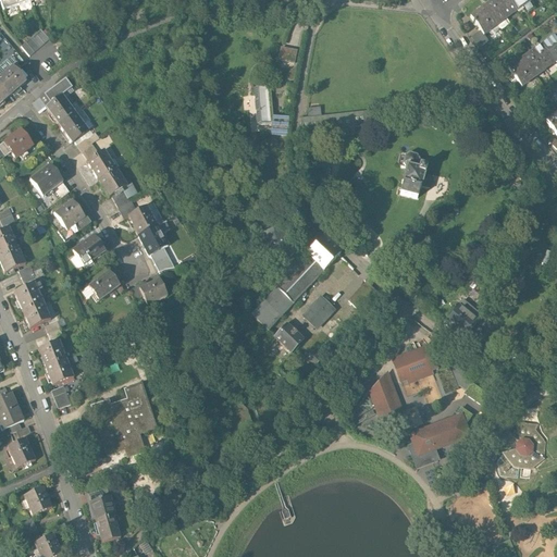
[(0,0),(4,12),(19,8),(16,0),(0,0)]
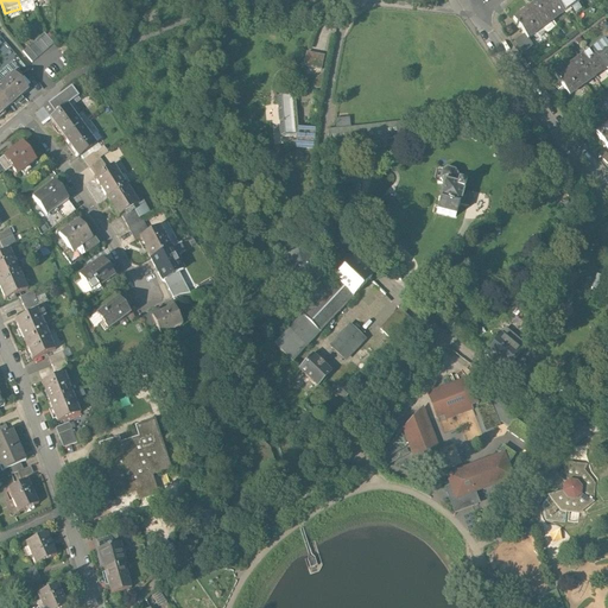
[(546,0),(536,0),(531,4),(546,25),(559,16),(546,0)]
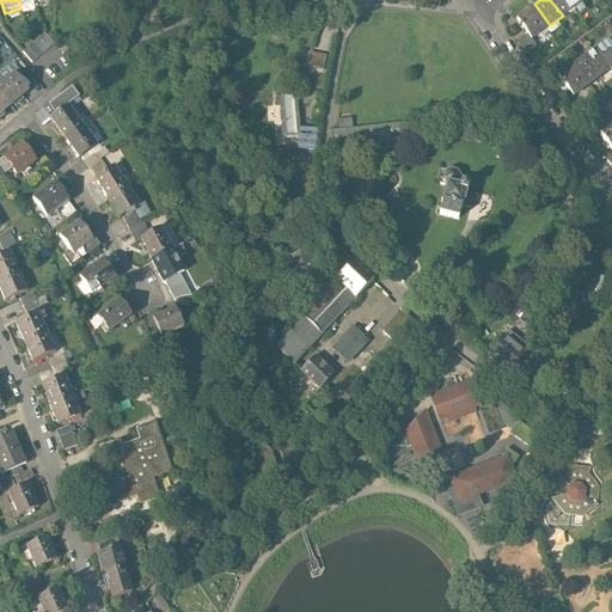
[(550,0),(563,16),(575,6),(570,0),(550,0)]
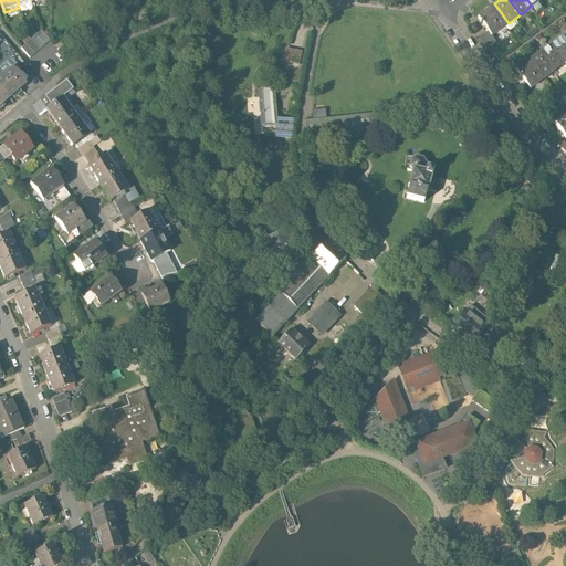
[(496,32),(509,23),(494,3),(483,12),(494,29),(496,32)]
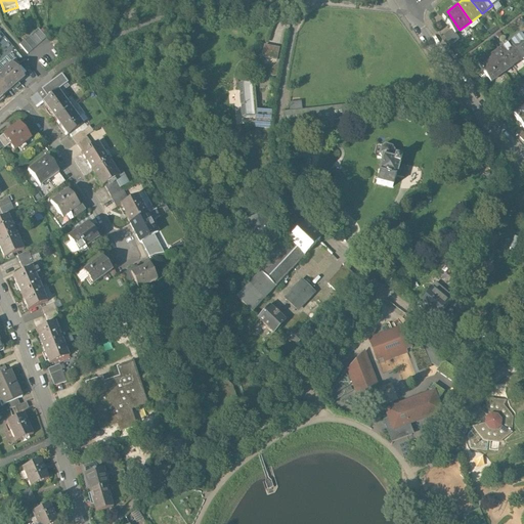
[(460,30),(457,27),(446,35),(454,46),(466,37),(460,30)]
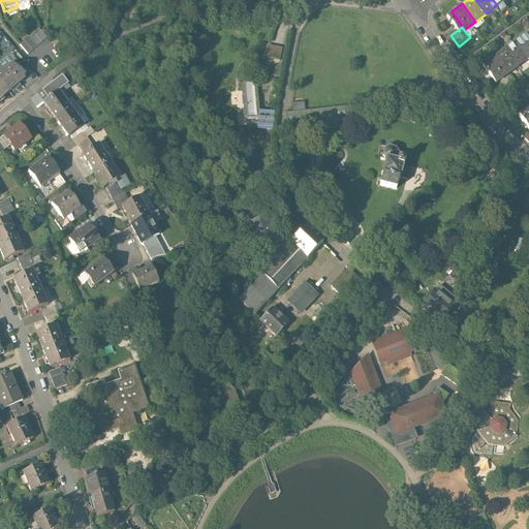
[(21,45),(29,55),(48,38),(40,29),(21,45)]
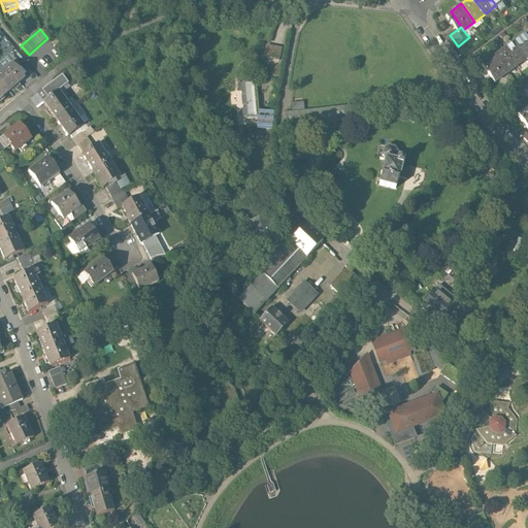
[(527,47),(520,37),(508,44),(522,63),(527,57),(527,47)]
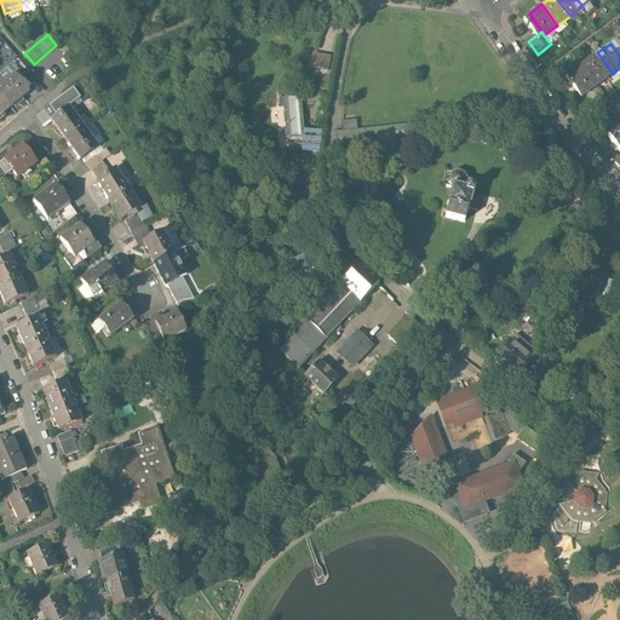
[(597,52),(585,62),(600,82),(613,74),(597,52)]
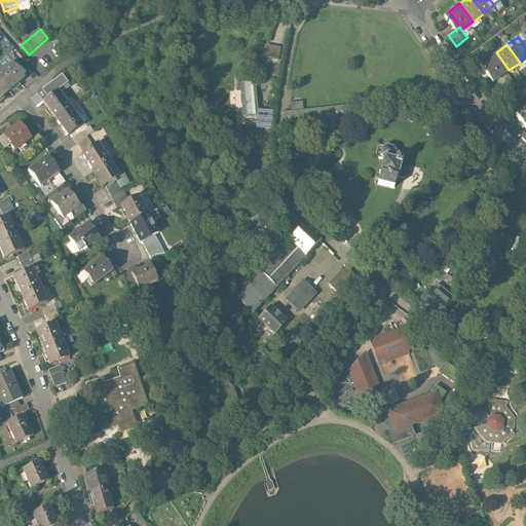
[(282,62),(283,48),(267,46),(265,60),(282,62)]
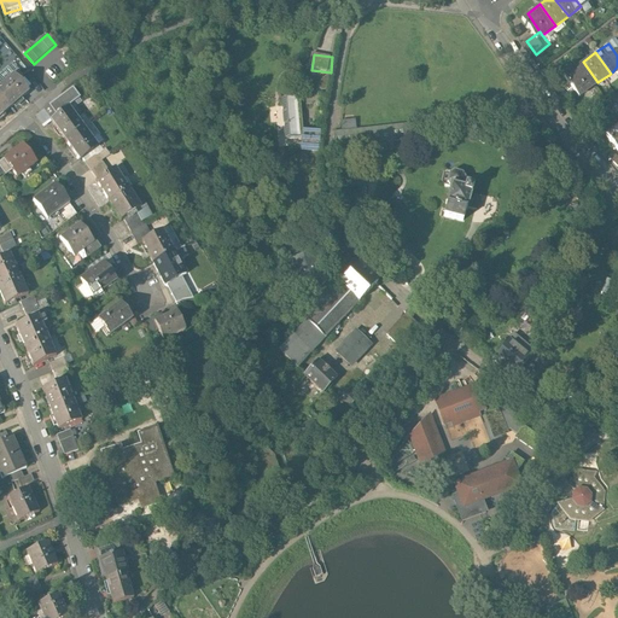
[(584,92),(598,82),(583,62),(570,71),(584,92)]
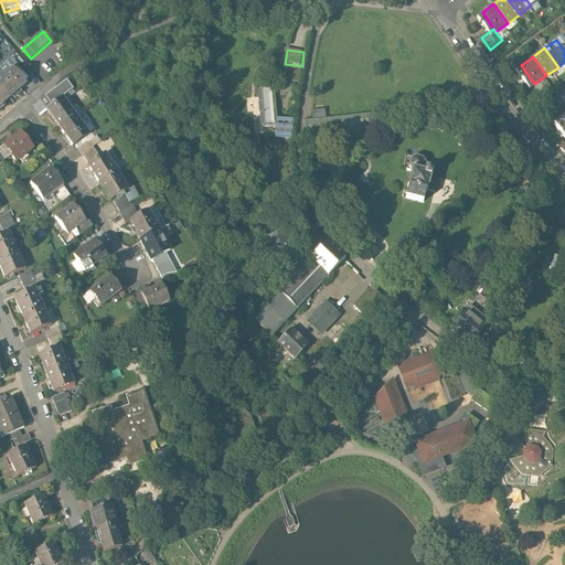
[(0,78),(12,96),(30,82),(17,64),(0,75),(0,78)]
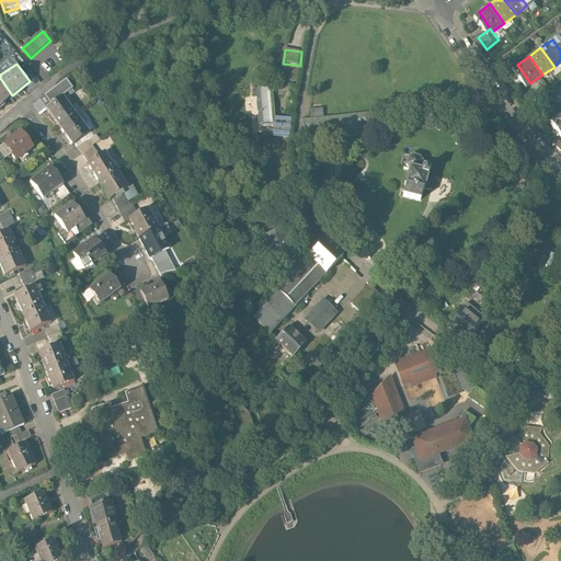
[(0,104),(12,95),(0,78),(0,104)]
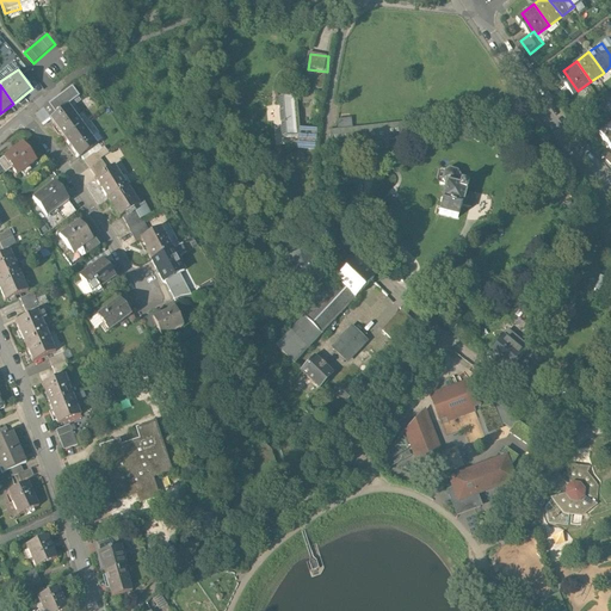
[(47,110),(54,119),(76,106),(82,102),(76,91),(63,99),(47,110)]
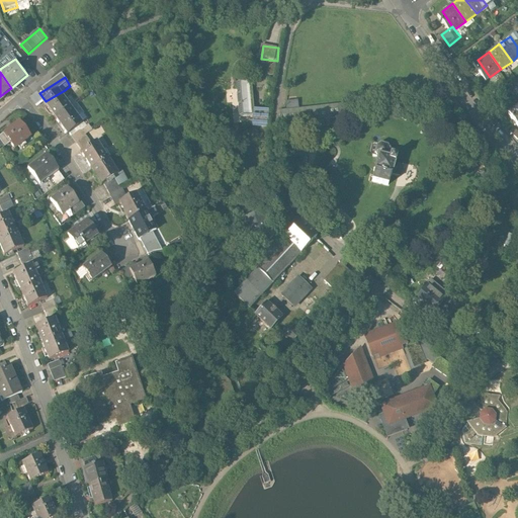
[(250,83),(239,84),(241,117),(253,116),(252,124),(266,126),(267,112),(252,110),(250,83)]
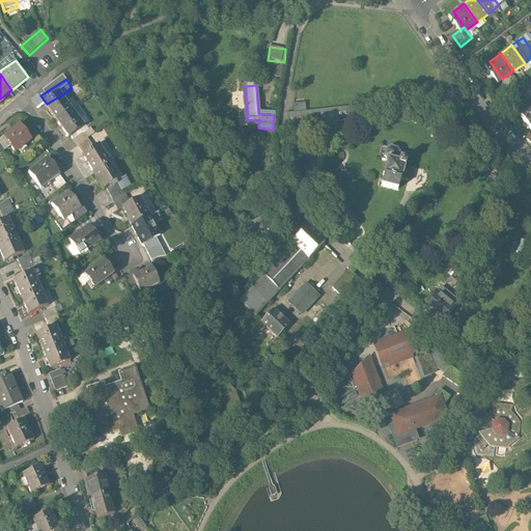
[(59,123),(78,111),(66,92),(47,104),(53,114),(59,123)]
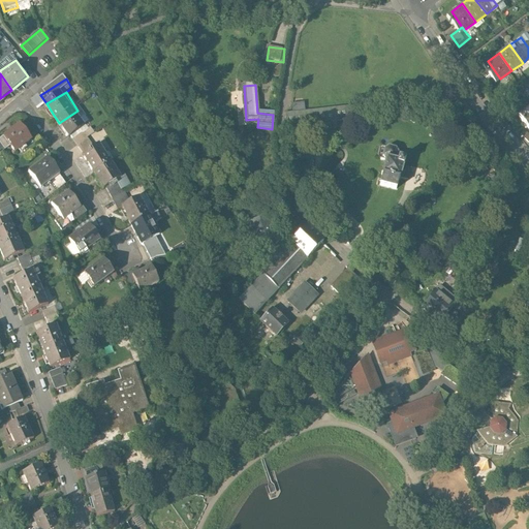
[(290,105),(291,113),(304,112),(303,104),(290,105)]
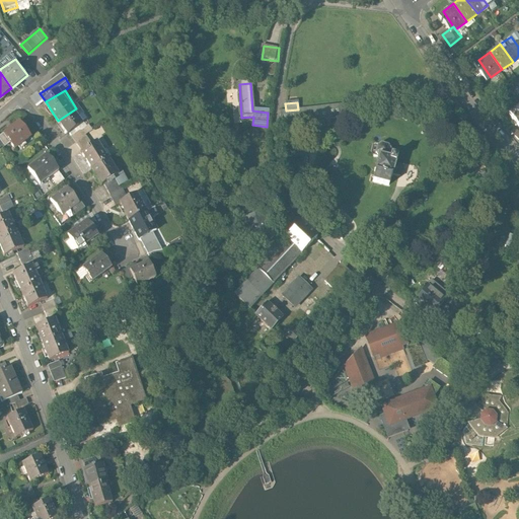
[(348,118),(347,105),(279,113),(278,127),(299,125),(300,130),(328,127),(327,120),(348,118)]
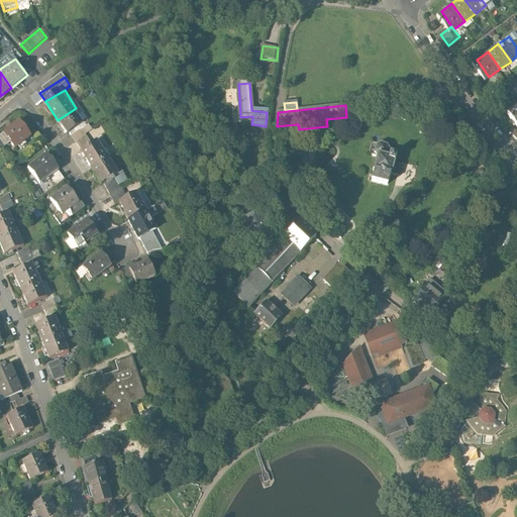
[(86,124),(76,108),(58,120),(64,130),(68,136),(86,124)]
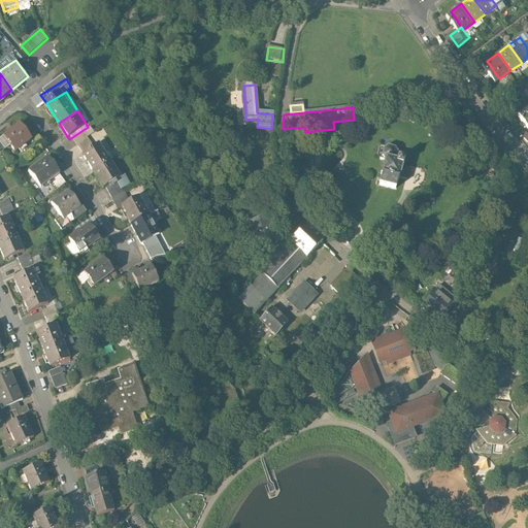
[(10,143),(14,151),(33,137),(21,120),(2,133),(10,143)]
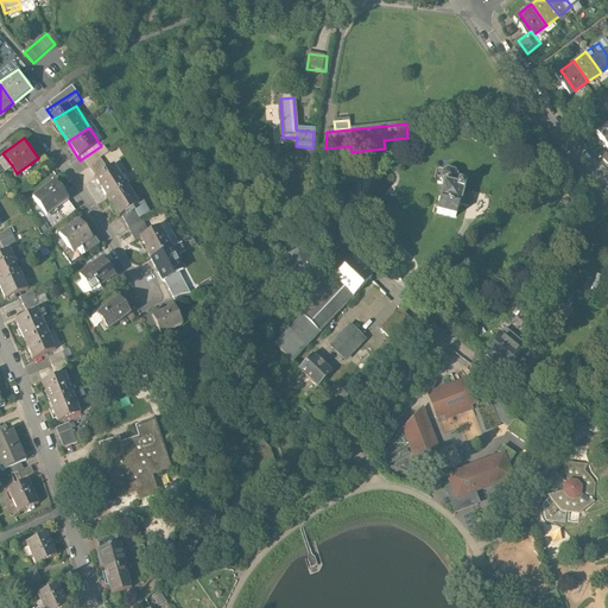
[(0,164),(4,171),(12,165),(2,153),(0,154),(0,164)]
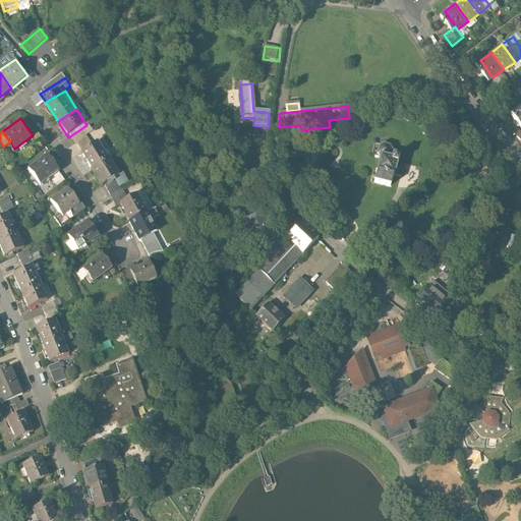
[(82,151),(93,168),(114,156),(105,138),(82,151)]
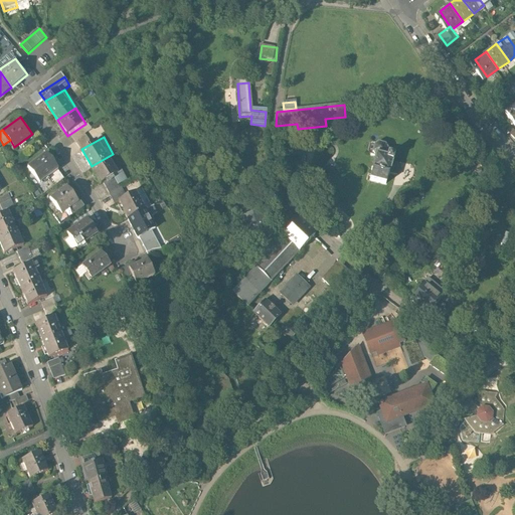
[(380,155),(374,179),(391,183),(394,172),(399,173),(402,163),(396,162),(398,156),(392,154),(393,148),(391,145),(385,143),(380,145),(378,151),(380,155)]
